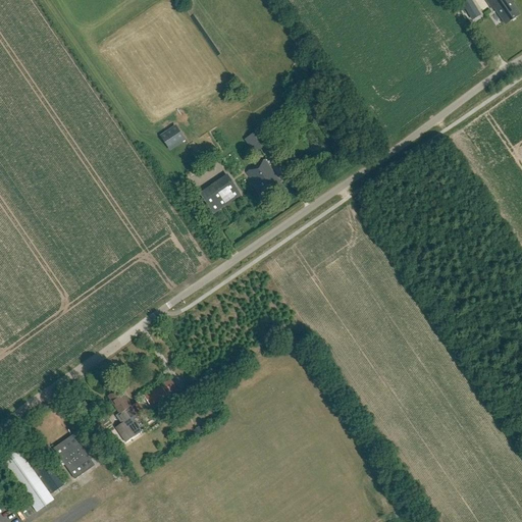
[(456,0),(472,21),(483,13),(473,0),(456,0)]
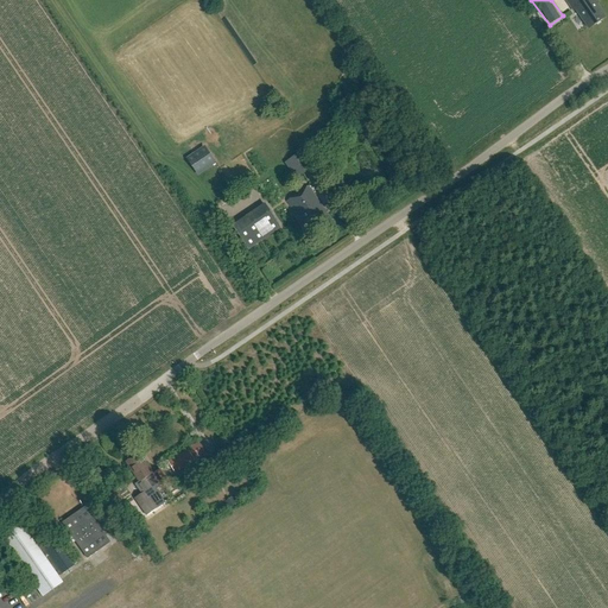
[(606,18),(597,5),(600,4),(596,0),(564,0),(574,13),(575,11),(588,30),(606,18)]
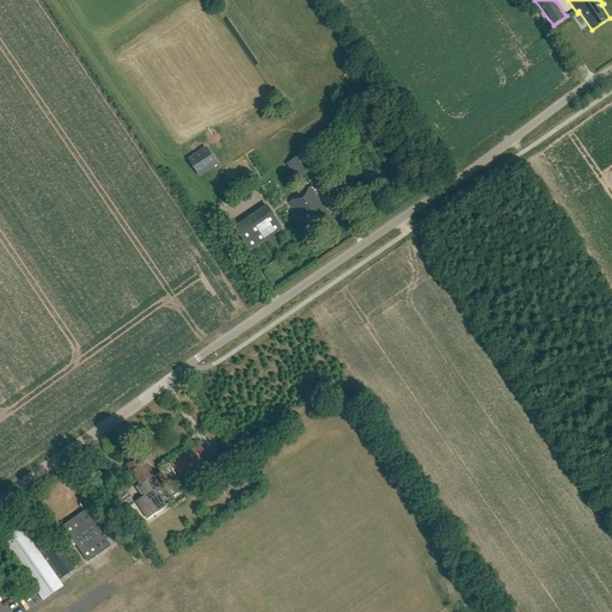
[(200,177),(219,164),(207,147),(188,159),(200,177)]
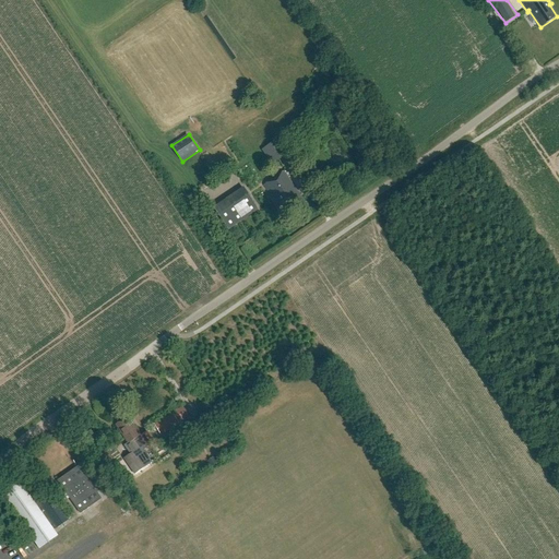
[(277,140),(266,147),(268,147),(269,146),(277,161),(276,162),(287,154),(277,140)]
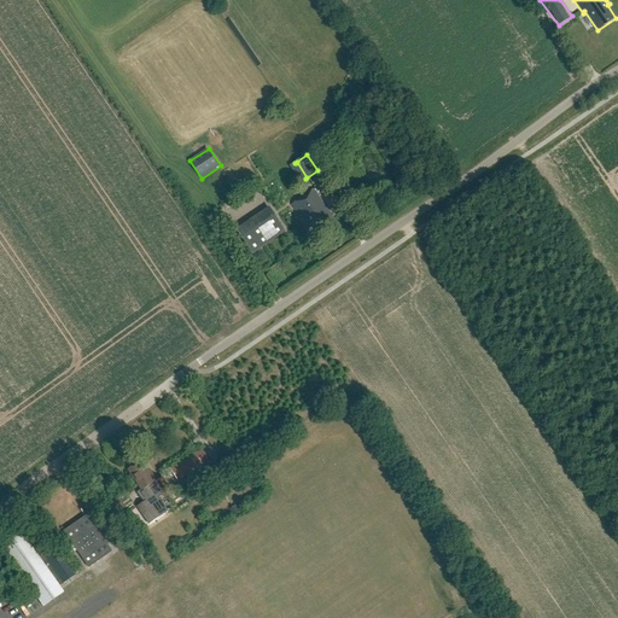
[(314,191),(291,205),(307,227),(310,226),(316,234),(334,222),(314,191)]
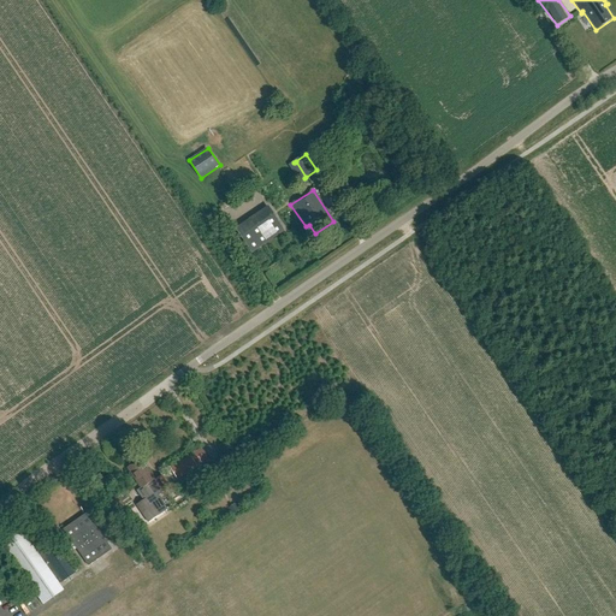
[(253,250),(285,229),(268,203),(236,225),(253,250)]
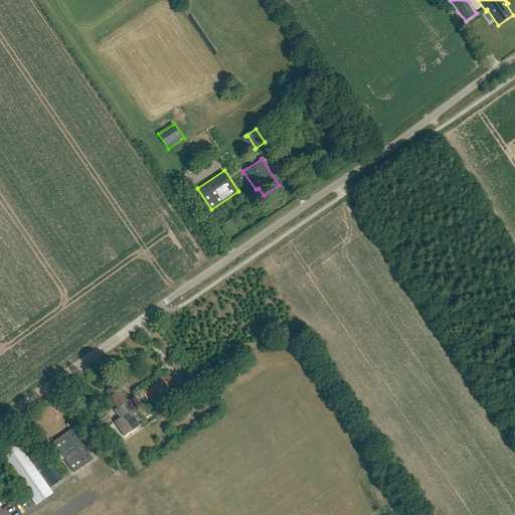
[(148,401),(165,390),(159,380),(142,391),(148,401)]
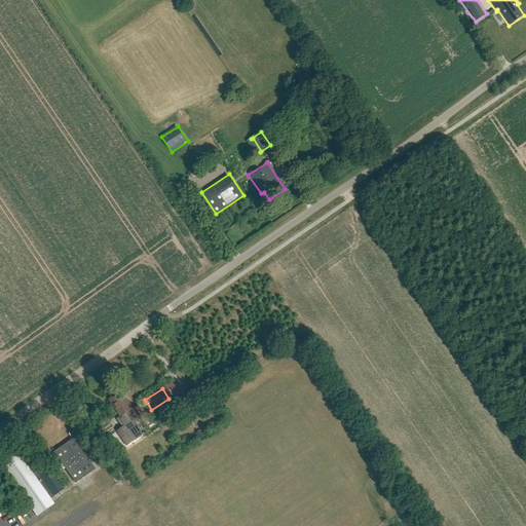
[(126,424),(116,430),(126,446),(143,436),(136,423),(140,420),(146,416),(139,406),(133,410),(120,391),(108,400),(120,417),(122,416),(126,424)]
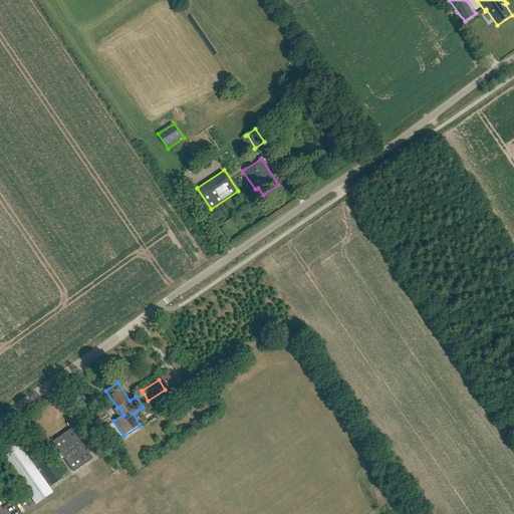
[(73,473),(93,459),(90,455),(72,429),(52,442),(71,469),(73,473)]
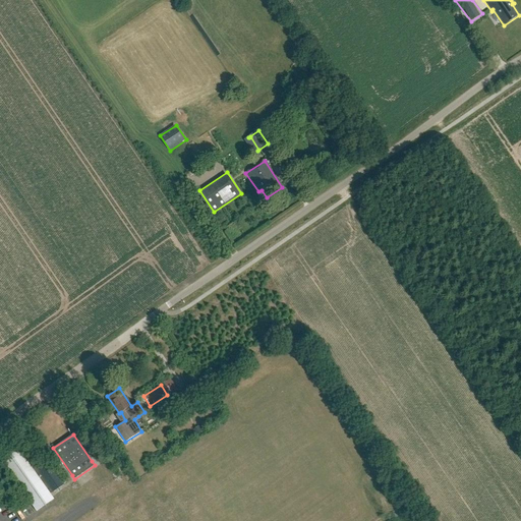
[(35,472),(19,451),(18,450),(1,462),(38,511),(54,499),(51,495),(63,485),(62,483),(47,462),(38,469),(38,470),(35,472)]
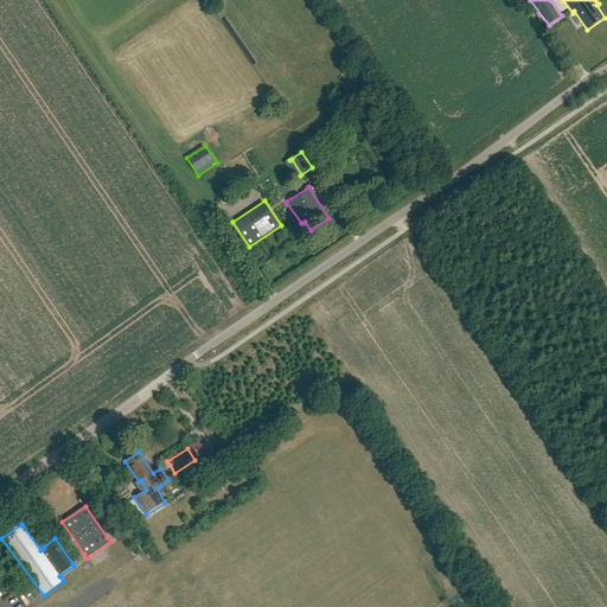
All buildings are outlined.
